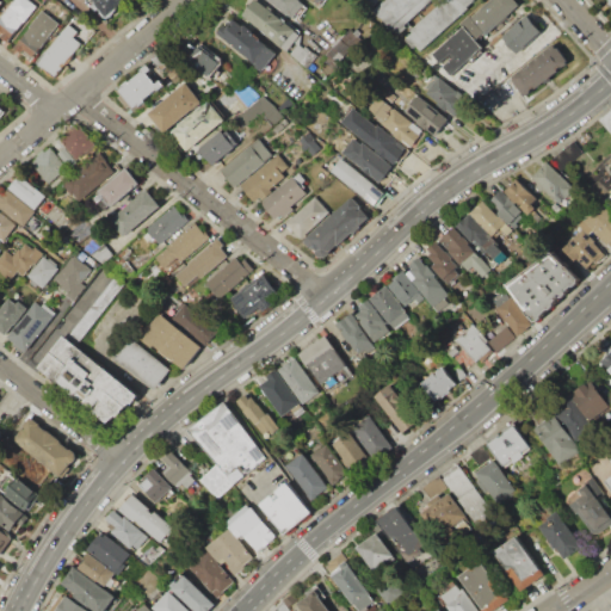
[(0,16),(12,0),(29,0),(37,6),(10,42),(0,35),(0,16)]
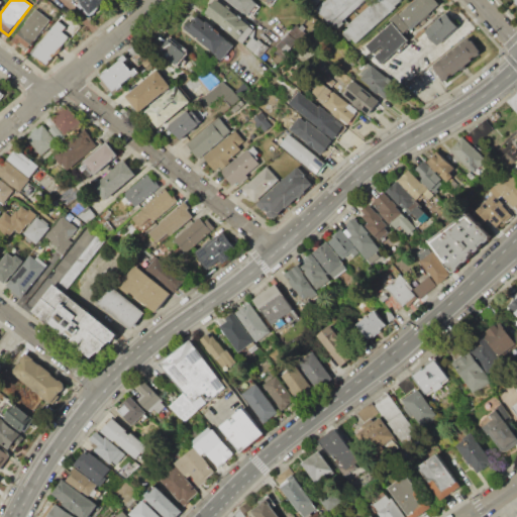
[(75,0),(91,19),(111,2),(109,0),(75,0)]
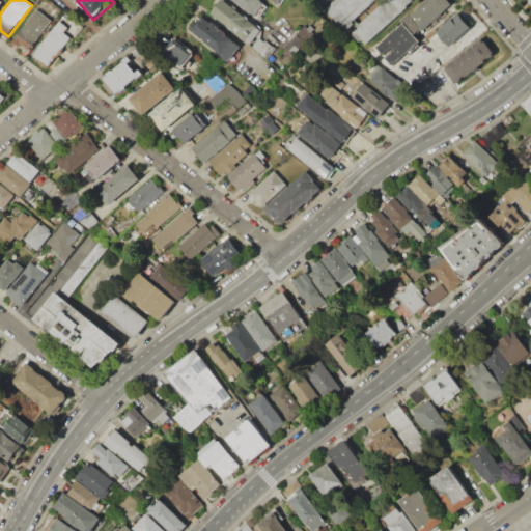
[(221,0),(223,0),(257,25),(246,40),(211,15),(221,0)]
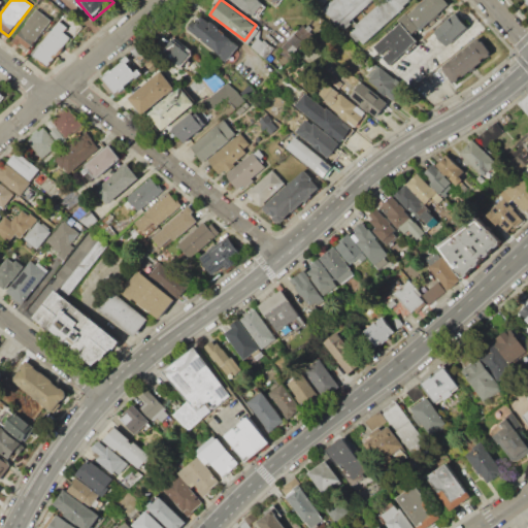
[(262,0),(265,2),(254,18),(228,0),(262,0)]
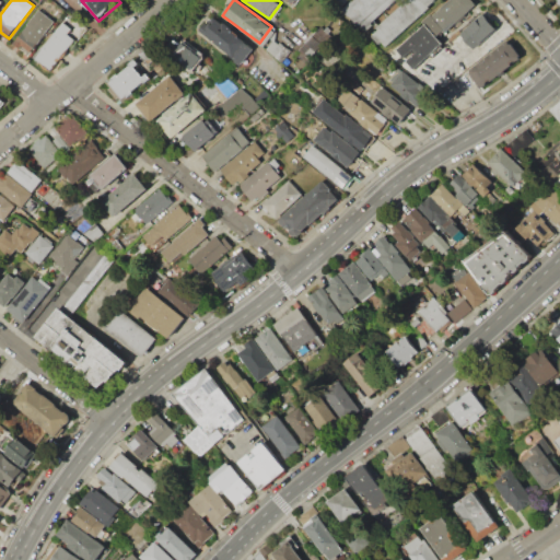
[(352,0),(396,0),(374,20),(377,23),(365,34),(343,9),(352,0)]
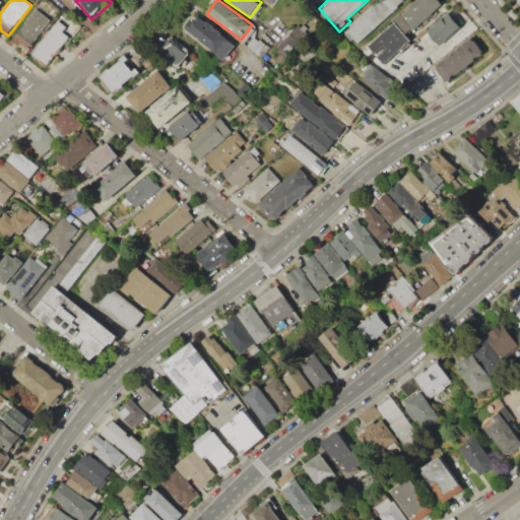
[(377,0),(404,0),(405,1),(356,46),(351,39),(350,40),(348,42),(342,36),(351,28),(349,25),(377,0)]
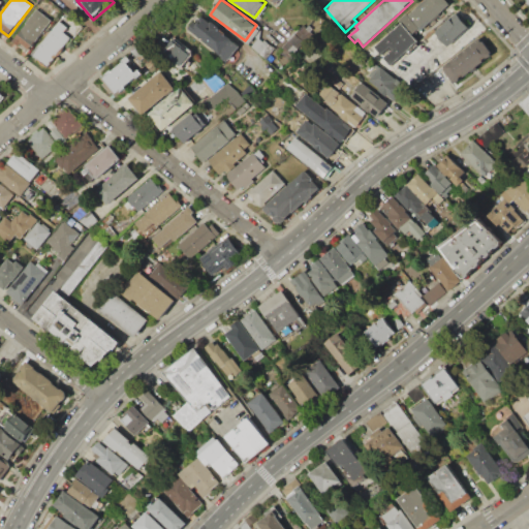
[(422,0),(446,0),(450,4),(415,36),(401,21),(400,20),(422,0)]
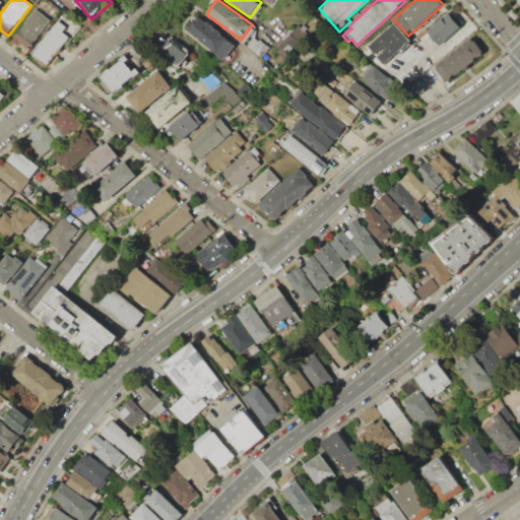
[(35,8),(52,19),(29,49),(25,46),(23,49),(11,40),(35,8)]
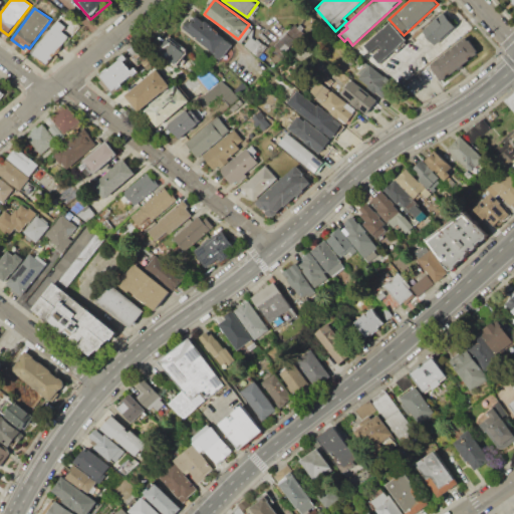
[(219,59),(233,44),(197,9),(182,25),(219,59)]
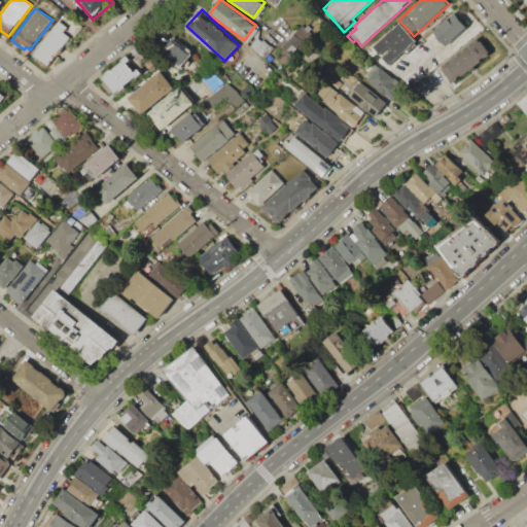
[(454,11),(468,28),(446,47),(431,32),(454,11)]
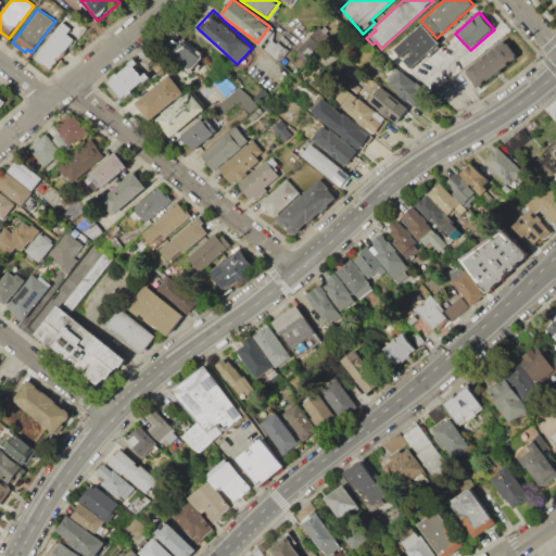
[(62,21),(35,57),(52,70),(75,39),(67,34),(72,28),(62,21)]
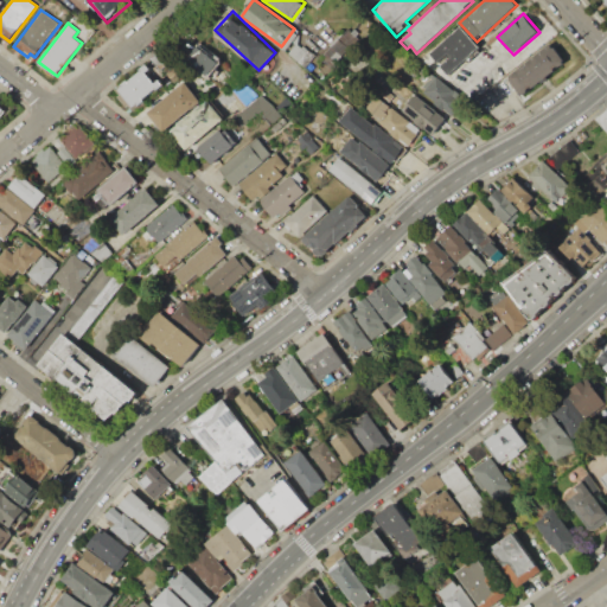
[(460,24),(477,42),(481,46),(464,63),(452,50),(439,62),(429,52),(460,24)]
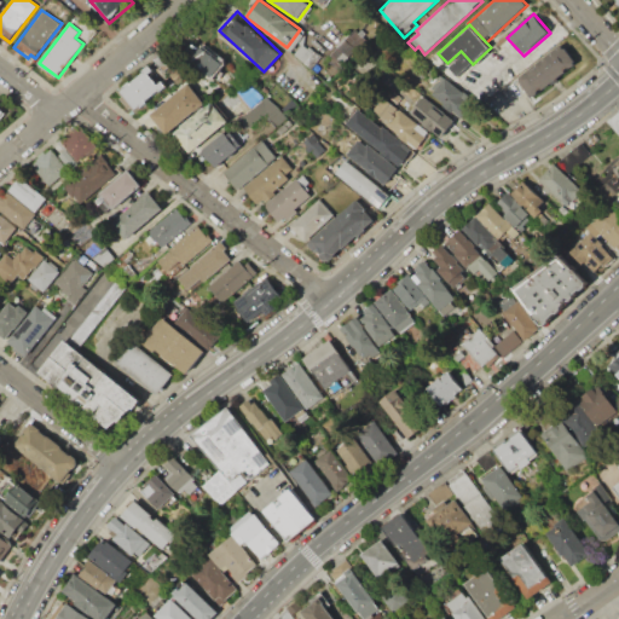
[(331,53),(354,29),(358,33),(363,29),(366,33),(363,38),(366,41),(342,65),(331,53)]
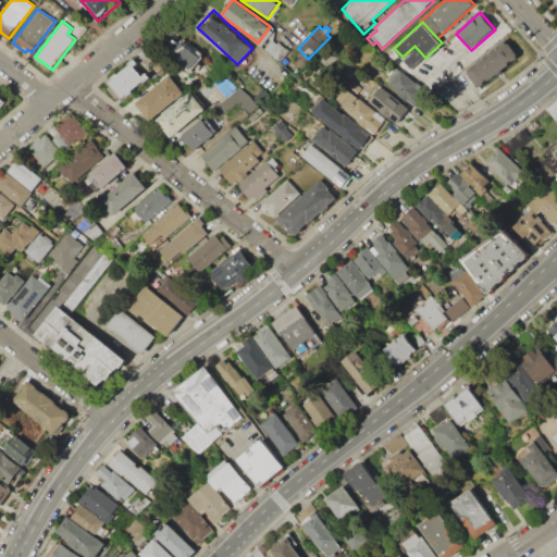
[(173,39),(180,44),(183,40),(201,54),(189,71),(163,51),(173,39)]
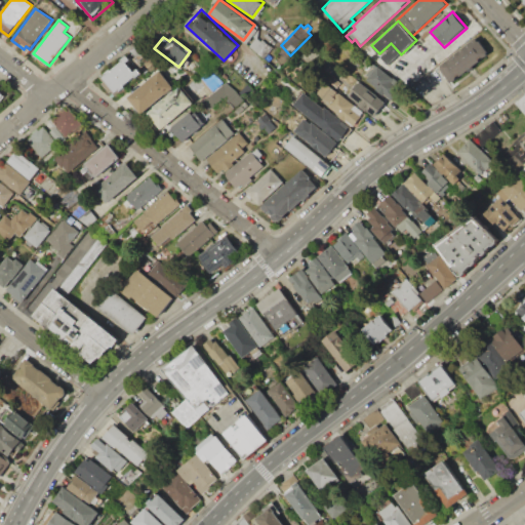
[(257,37),(273,47),(265,57),(249,46),(257,37)]
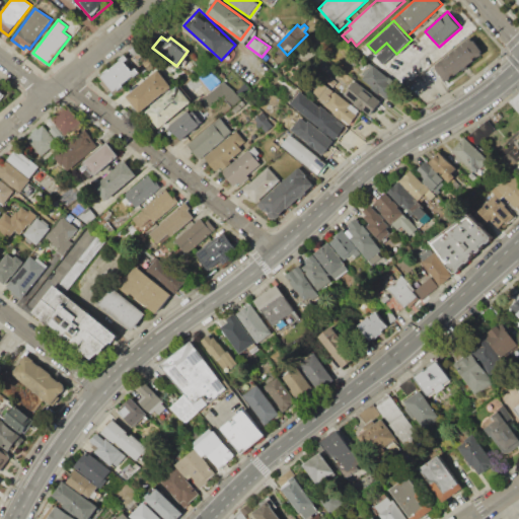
[(433,66),(446,83),(485,53),(471,36),(433,66)]
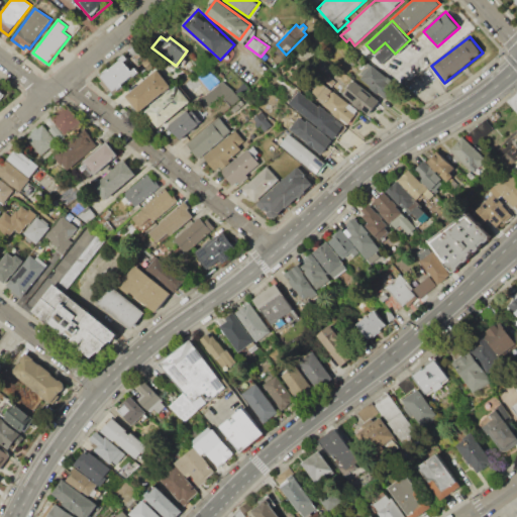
[(124,50),(131,59),(126,62),(131,68),(136,64),(142,70),(134,76),(132,75),(122,83),(123,85),(114,93),(99,76),(117,61),(114,59),(124,50)]
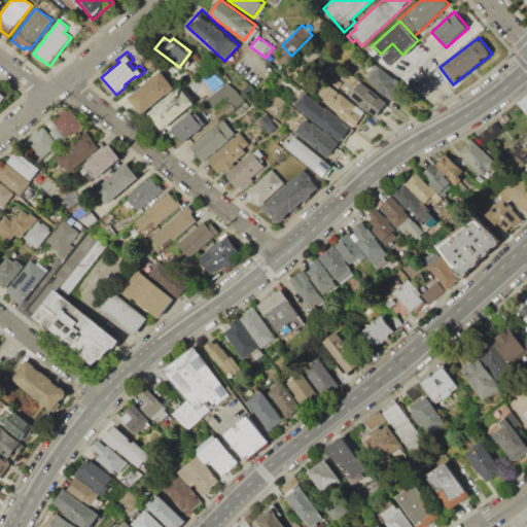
[(327,60),(337,67),(329,76),(320,69),(327,60)]
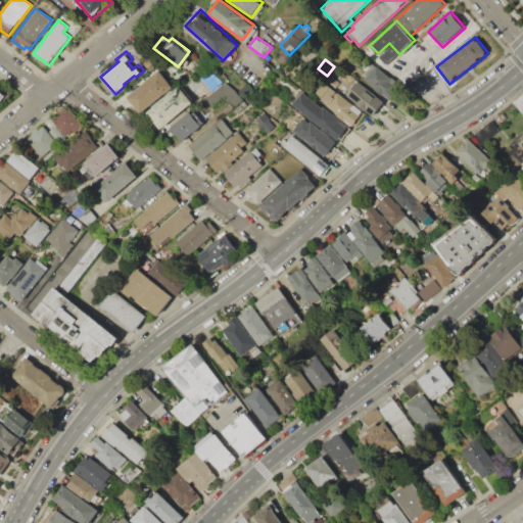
[(372,63),(402,87),(391,101),(361,78),(372,63)]
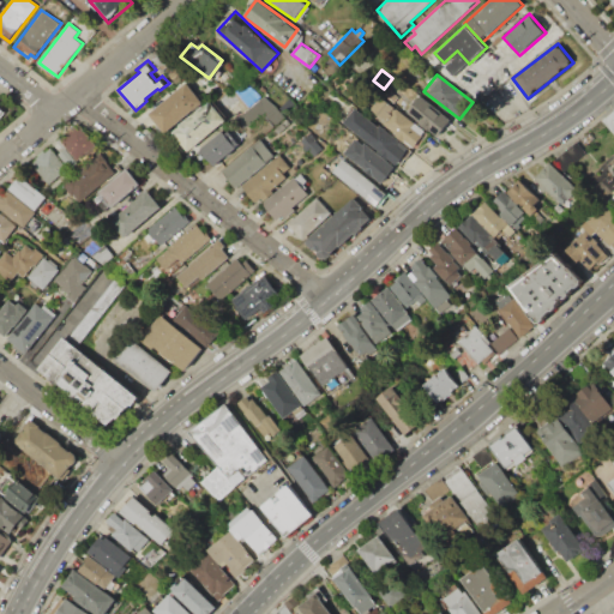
[(232,92),(246,108),(259,97),(245,80),(232,92)]
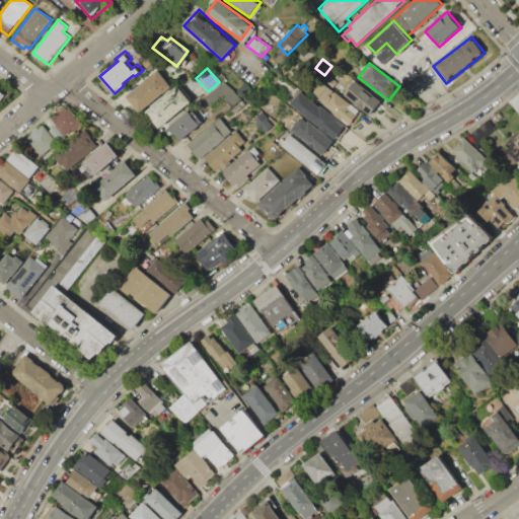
[(127,95),(158,69),(171,86),(140,112),(127,95)]
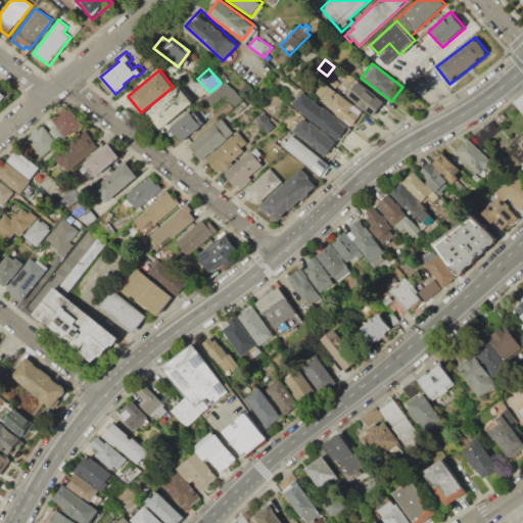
[(333,77),(340,83),(335,88),(328,82),(333,77)]
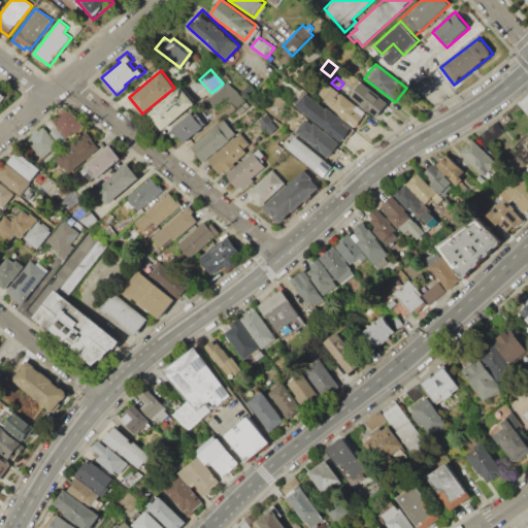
[(360,81),(388,102),(377,116),(350,96),(360,81)]
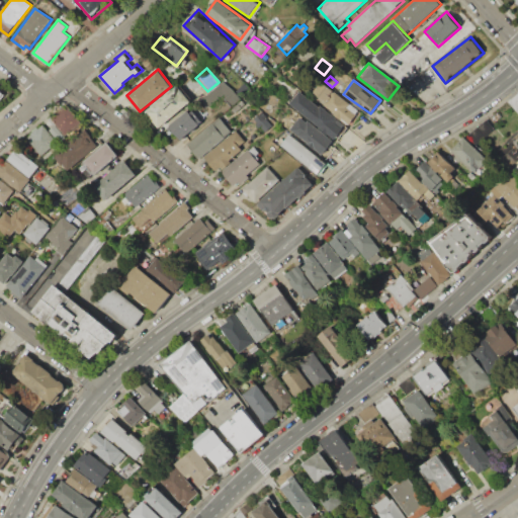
[(199,99),(206,108),(222,96),(231,107),(242,99),(234,90),(222,81),(199,99)]
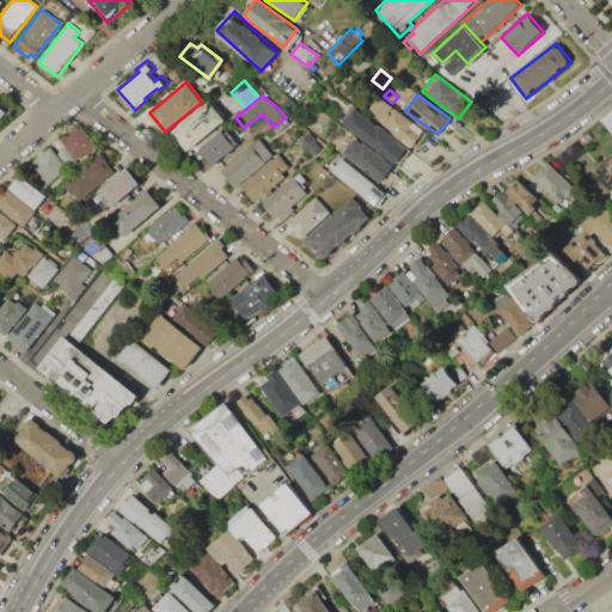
[(383,97),(427,129),(412,150),(395,136),(397,134),(383,123),(385,121),(372,111),(383,97)]
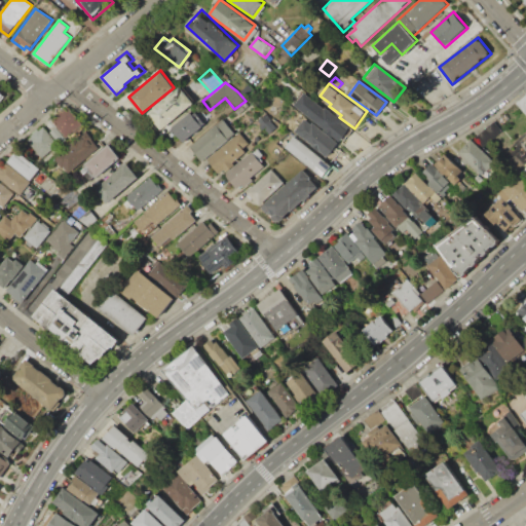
[(148,113),(180,85),(194,102),(161,129),(148,113)]
